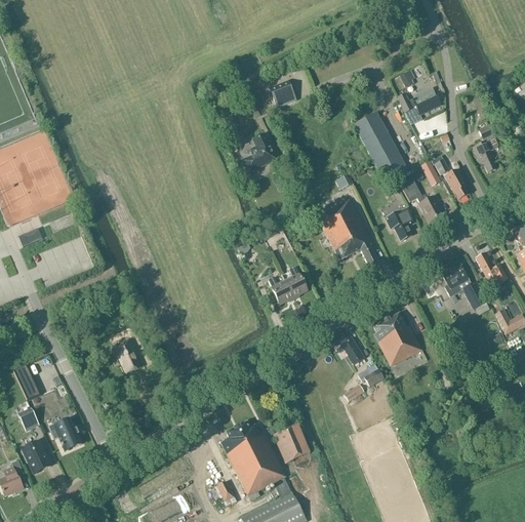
[(400,74),(399,74),(403,83),(411,79),(414,77),(410,69),(400,74)]
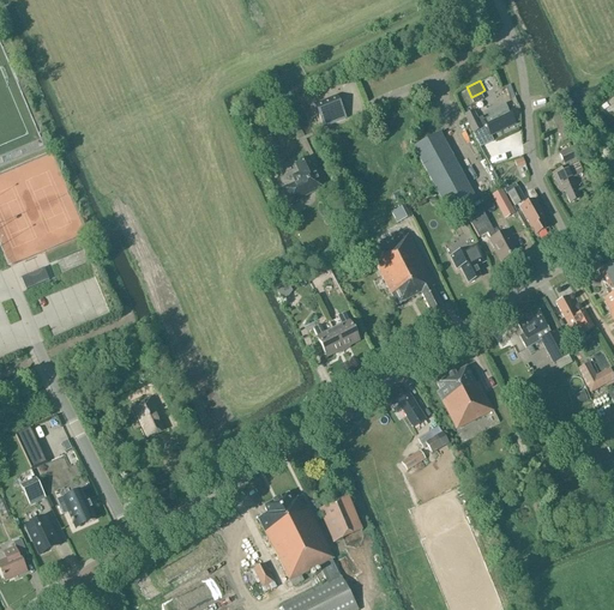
[(331,106),(318,110),(324,125),(345,116),(337,96),(329,98),(331,106)]
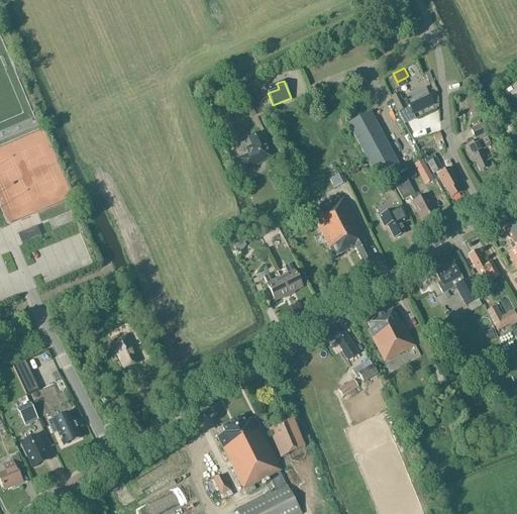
[(413,111),(413,113),(415,114),(417,115),(419,115),(420,115),(424,113),(423,111),(421,107),(433,102),(427,90),(420,93),(418,89),(414,91),(416,96),(407,100),(413,111)]
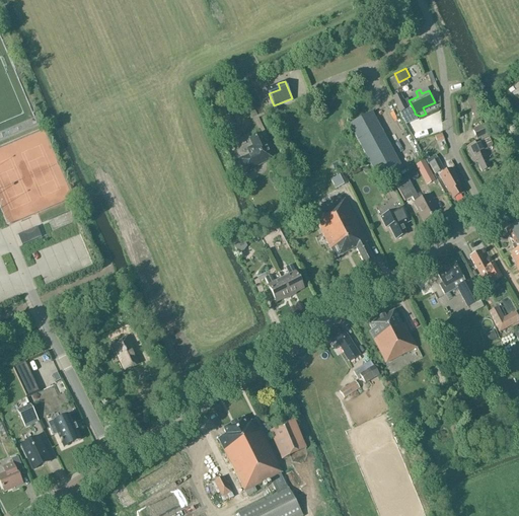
[(399,92),(392,95),(399,111),(408,106),(402,97),(399,92)]
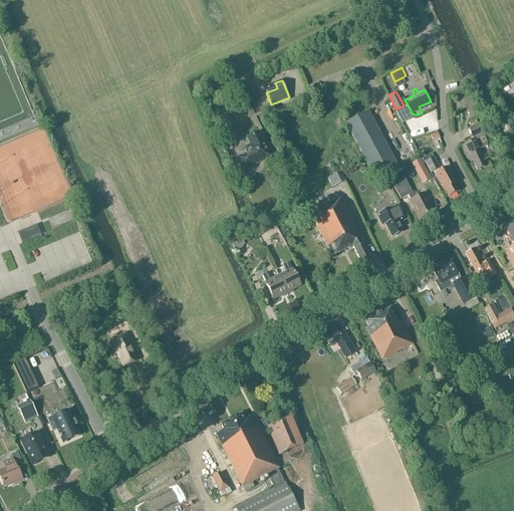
[(471,116),(478,113),(474,103),(466,106),(471,116)]
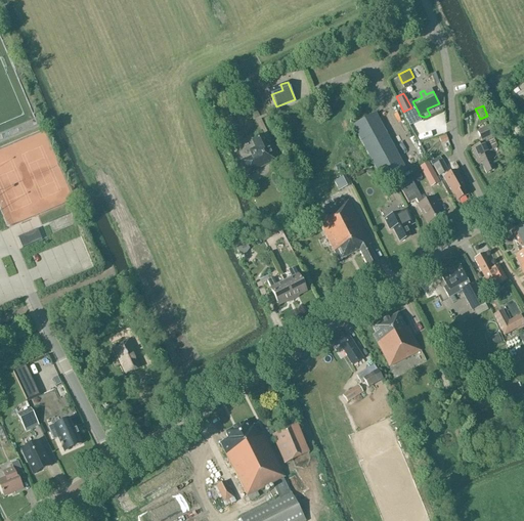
[(394,174),(397,178),(400,177),(397,172),(405,168),(376,112),(352,124),(383,180),(394,174)]
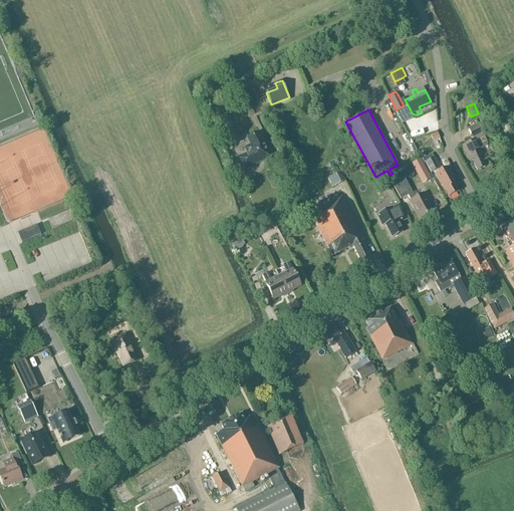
[(220,114),(225,124),(233,121),(229,110),(220,114)]
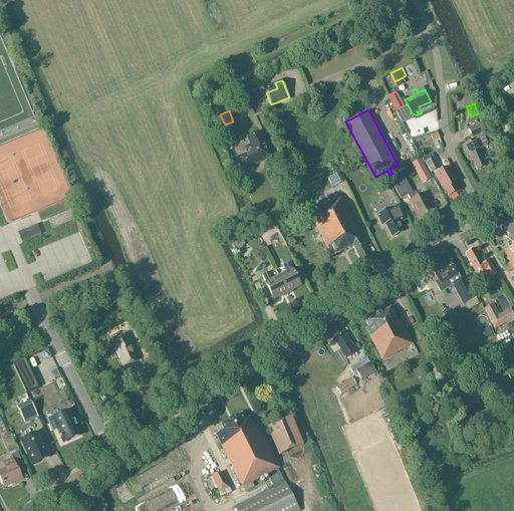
[(478,148),(486,144),(487,142),(484,135),(478,121),(468,126),(472,136),(473,136),(474,139),(462,144),(467,155),(470,153),(477,168),(485,164),(478,148)]
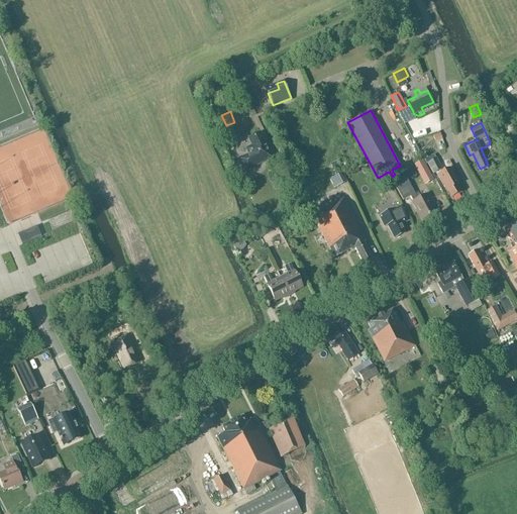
[(271,156),(261,131),(249,136),(252,143),(246,146),(249,151),(241,156),(240,156),(238,156),(244,169),(255,164),(255,163),(271,156)]
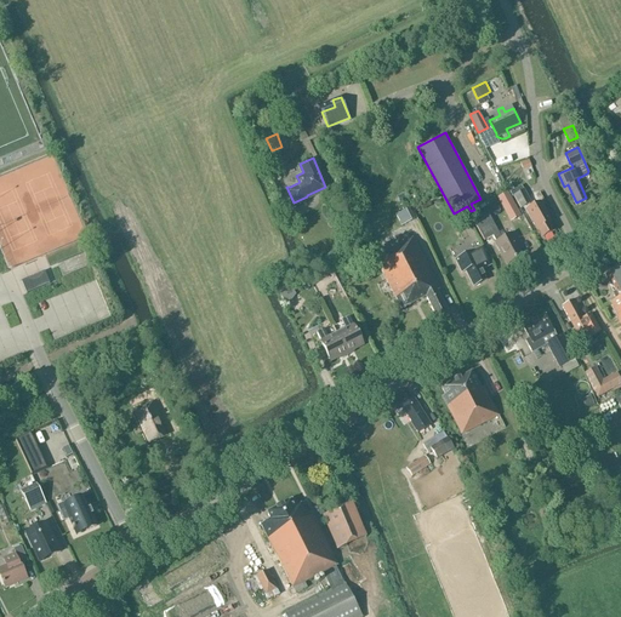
[(514,193),(520,205),(531,200),(524,187),(514,193)]
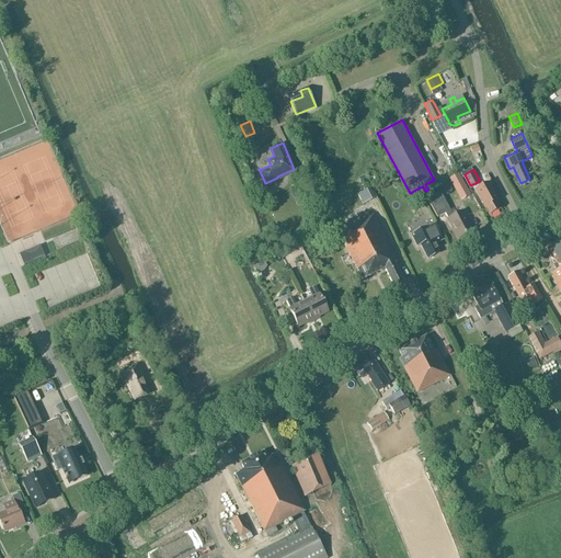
[(451,180),(458,193),(467,188),(460,175),(451,180)]
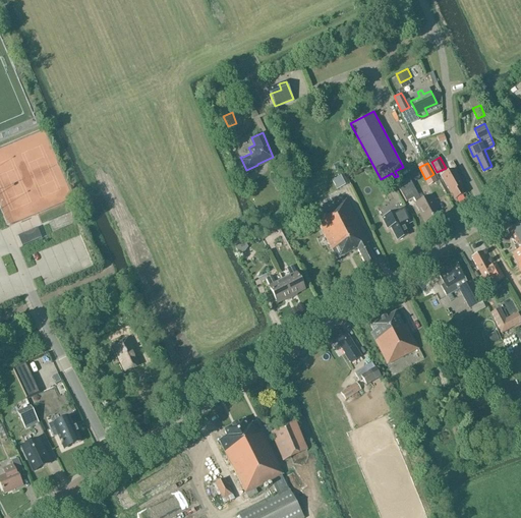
[(441,174),(449,188),(450,187),(455,196),(463,192),(459,185),(460,184),(456,177),(458,176),(453,167),(441,174)]
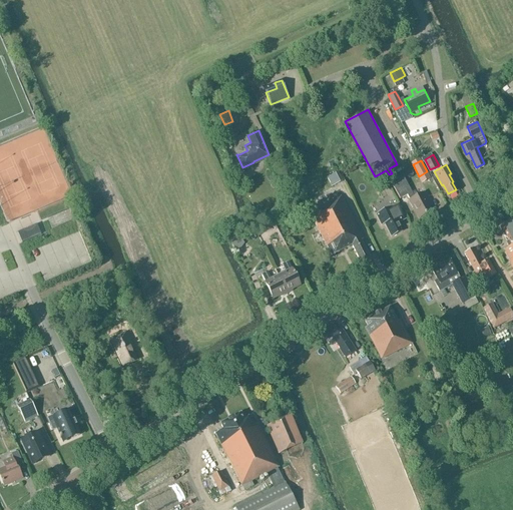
[(342,178),(338,169),(332,172),(337,181),(342,178)]
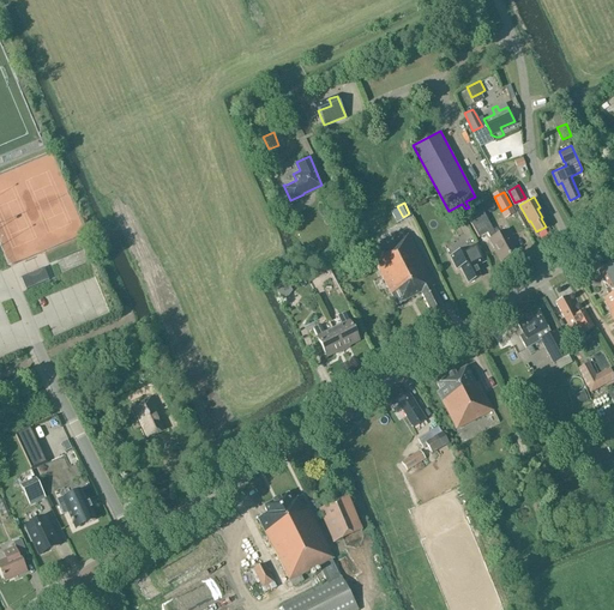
[(501,258),(518,249),(506,229),(495,234),(493,228),(483,211),(469,218),(479,235),(487,231),(491,237),(489,237),(501,258)]
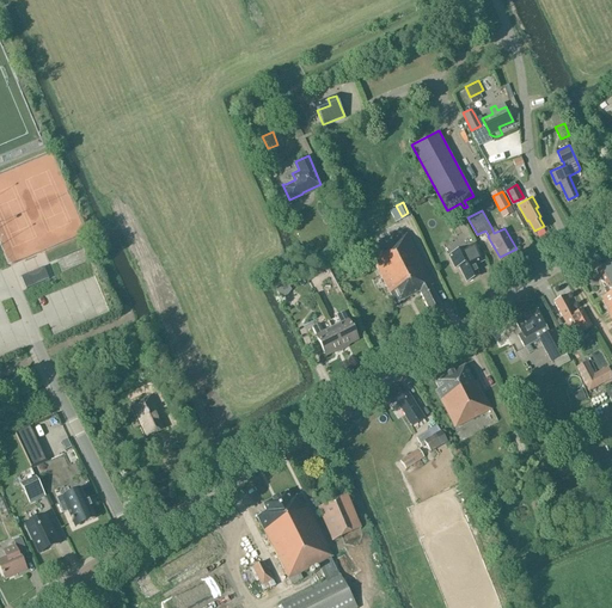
[(432,313),(442,308),(430,284),(433,283),(407,231),(404,233),(403,229),(401,231),(402,234),(378,245),(379,247),(371,252),(396,302),(420,289),(432,313)]
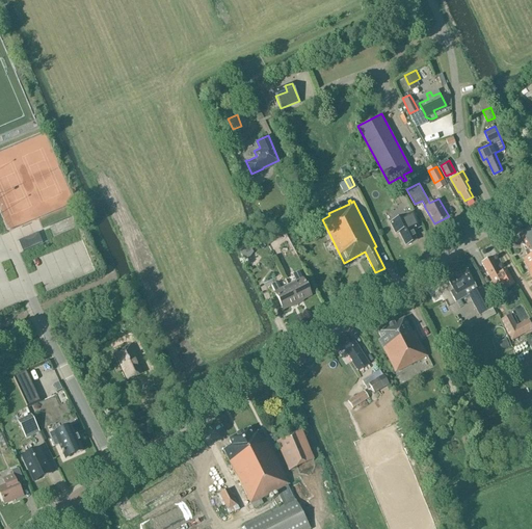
[(405,242),(418,237),(414,229),(421,225),(413,208),(404,213),(405,213),(390,220),(396,231),(399,230),(405,242)]
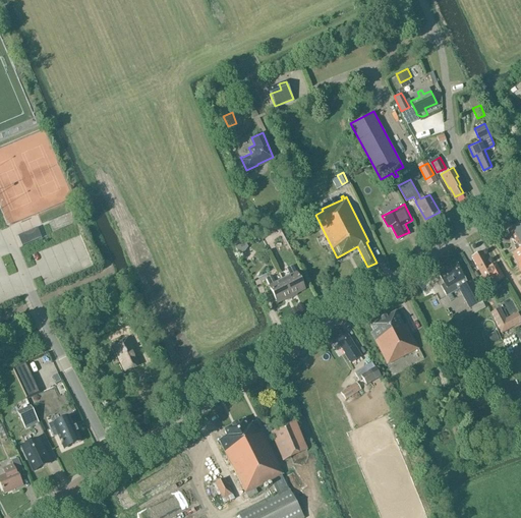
[(520,222),(509,228),(512,233),(511,235),(513,238),(515,238),(517,242),(514,244),(517,249),(512,251),(520,269),(520,222)]
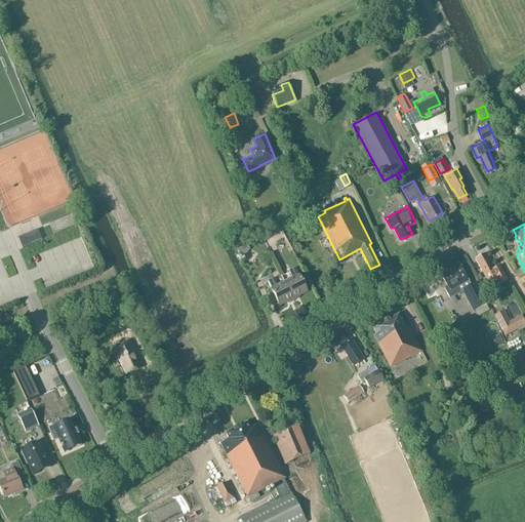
[(23,245),(41,237),(37,228),(18,236),(23,245)]
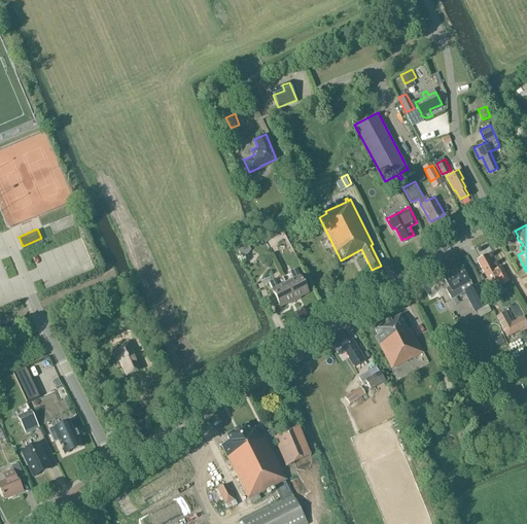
[(489,281),(497,277),(500,284),(510,279),(501,265),(495,268),(487,252),(477,257),(489,281)]
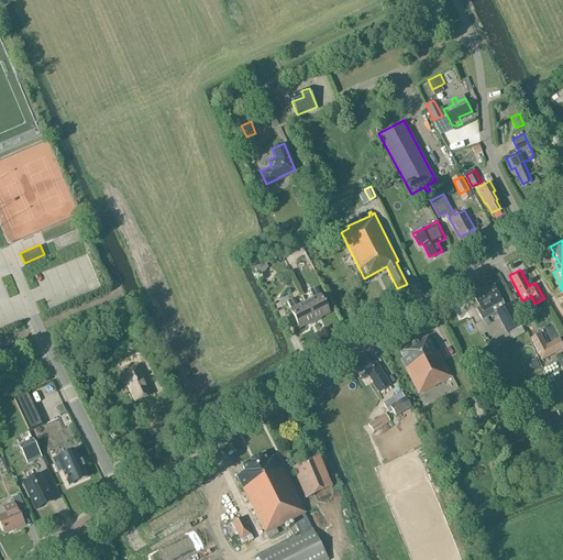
[(505,304),(494,284),(474,295),(479,305),(476,306),(483,317),(496,310),(507,331),(521,324),(509,302),(505,304)]
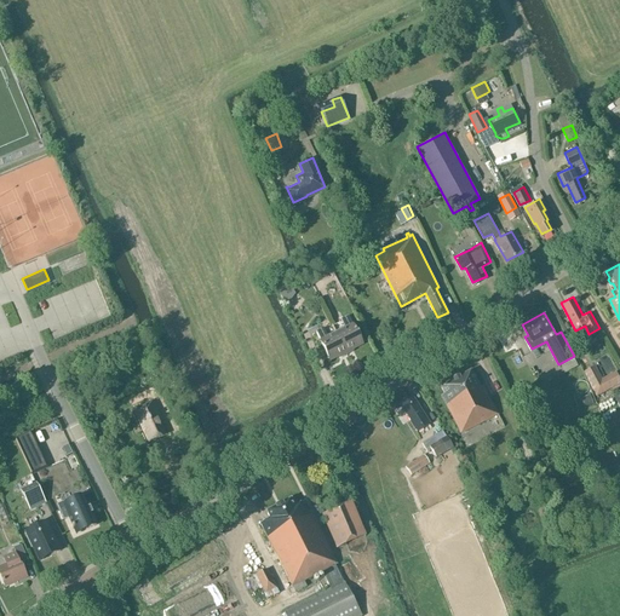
[(333,324),(346,350),(362,341),(352,322),(351,322),(348,315),(340,318),(342,320),(333,324)]
